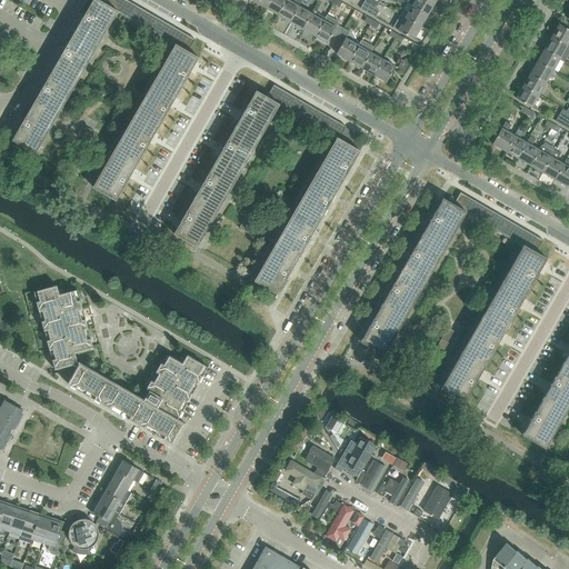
[(98,46),(117,12),(117,11),(97,0),(92,0),(75,32),(98,46)]
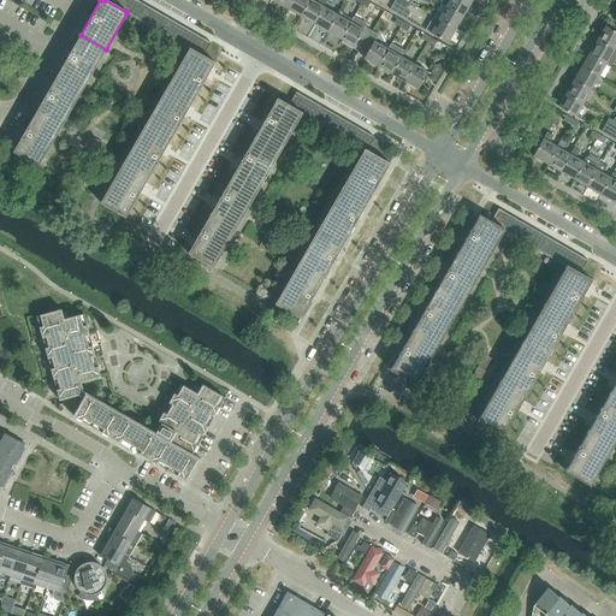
[(136,0),(114,0),(113,5),(126,12),(126,13),(136,18),(143,4),(136,0)]
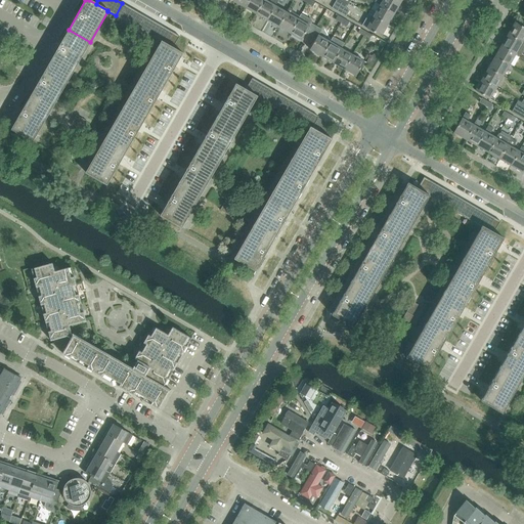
[(248,0),(245,7),(256,14),(263,0),(248,0)]
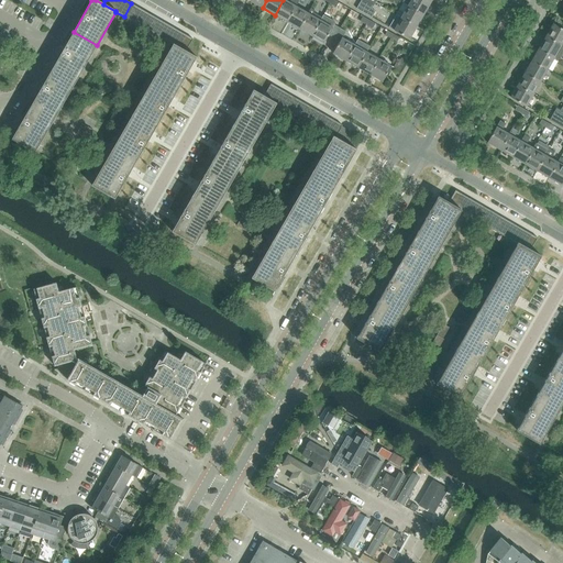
[(298,0),(283,0),(275,15),(287,22),(296,7),(299,0),(298,0)]
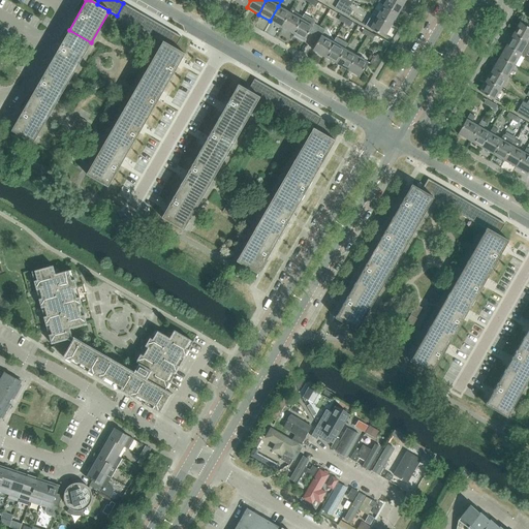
[(400,0),(385,0),(383,5),(398,13),(404,2),(400,0)]
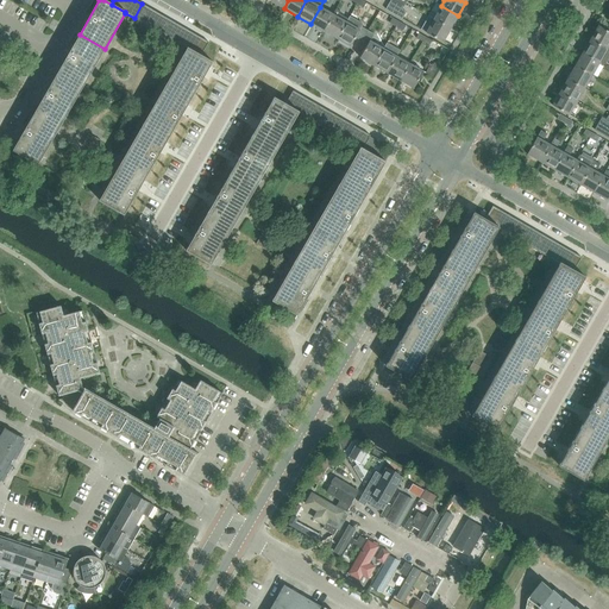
[(385,10),(397,17),(401,10),(389,2),(385,10)]
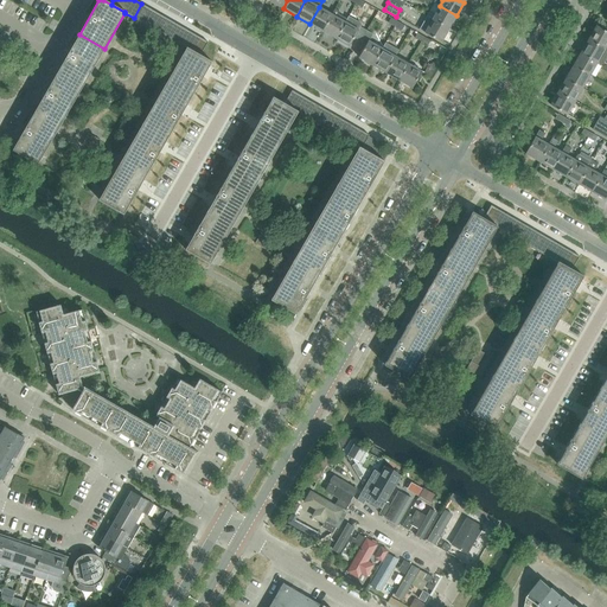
[(141,4),(134,18),(155,31),(164,17),(141,4)]
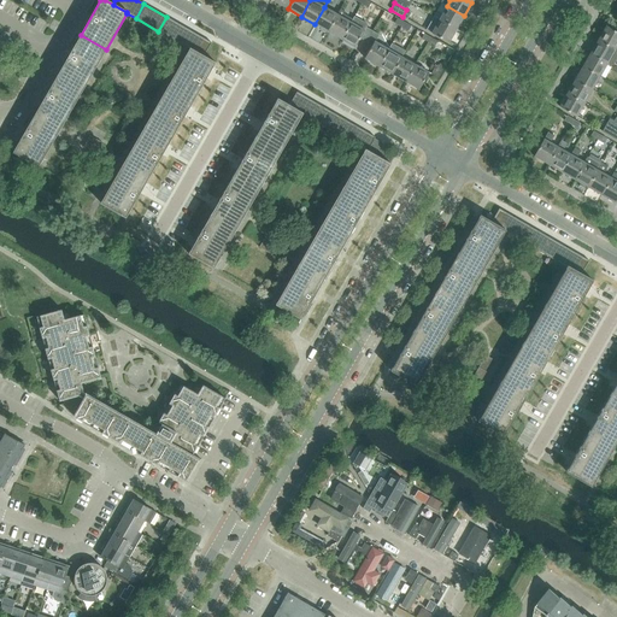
[(447,6),(439,19),(457,29),(464,16),(447,6)]
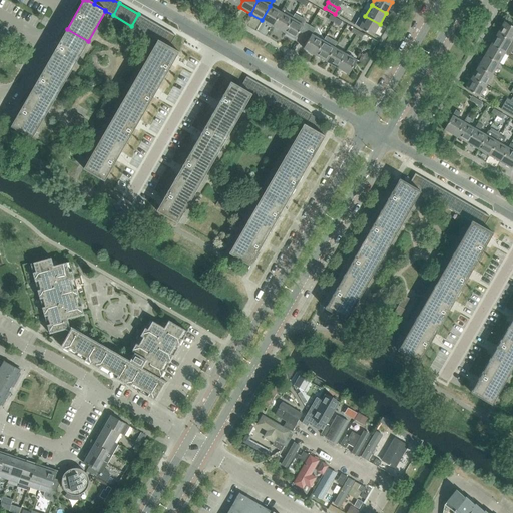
[(281,12),(270,6),(262,20),(273,26),(281,12)]
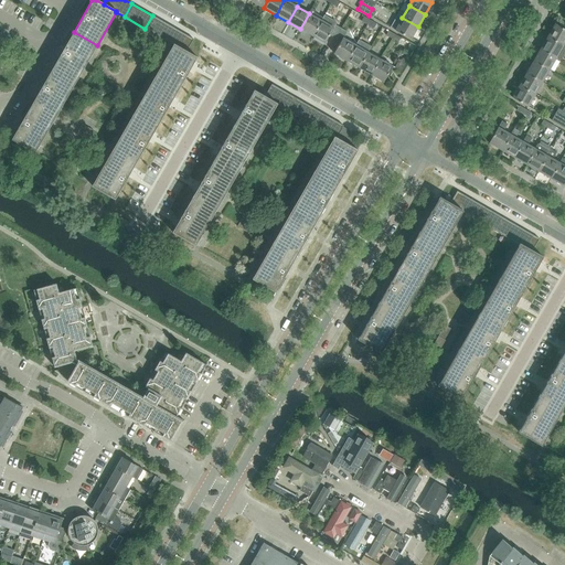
[(312,36),(321,20),(309,13),(300,29),(312,36)]
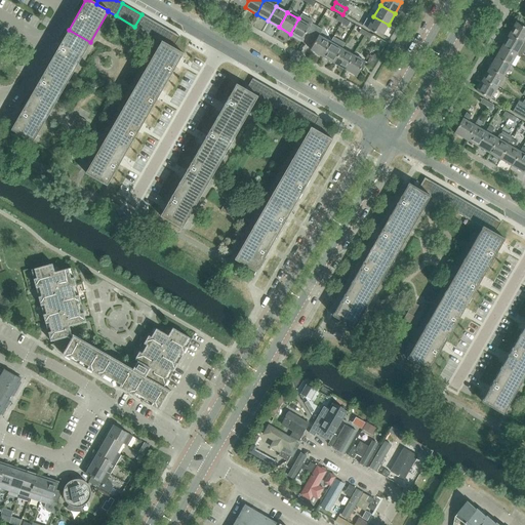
[(142,14),(134,27),(154,38),(160,26),(142,14)]
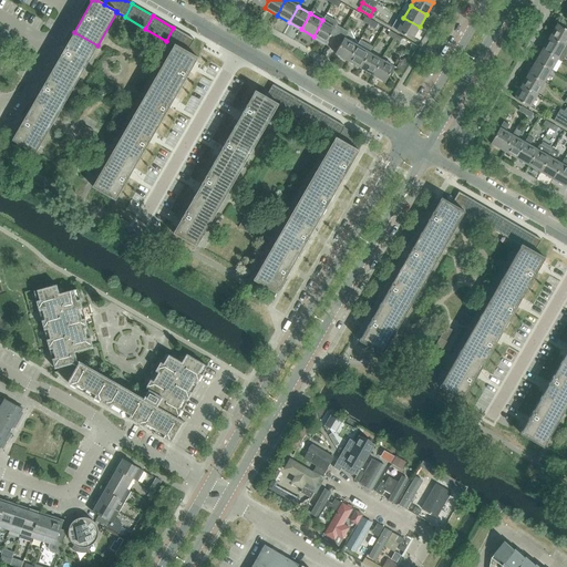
[(420,27),(403,18),(397,30),(412,40),(420,27)]
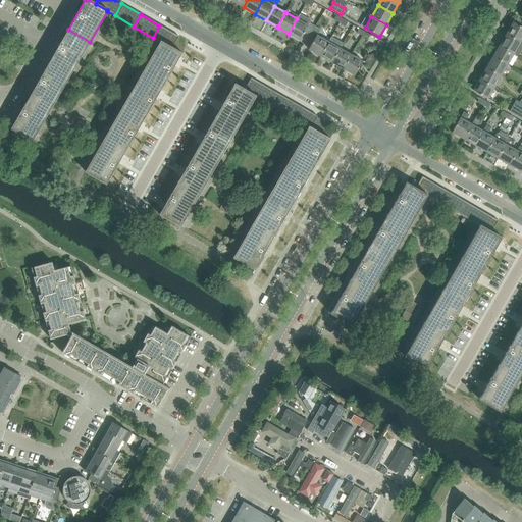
[(297,18),(289,34),(300,40),(304,34),(308,25),(297,18)]
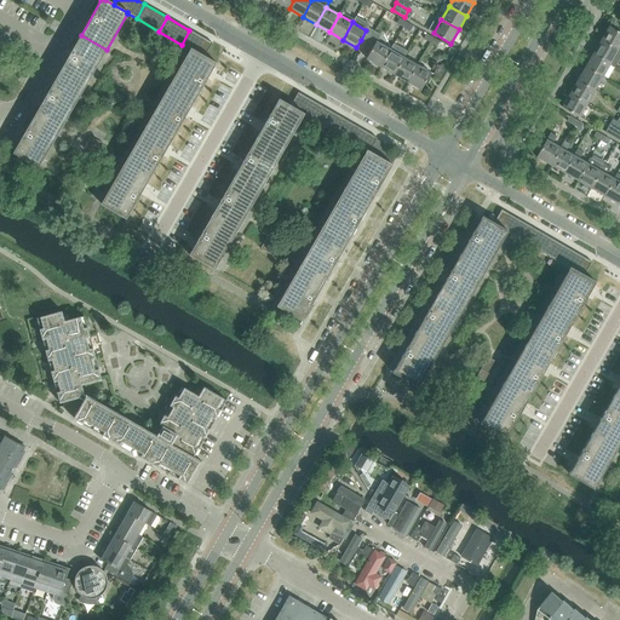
[(619,32),(609,26),(601,40),(619,50),(619,46),(619,32)]
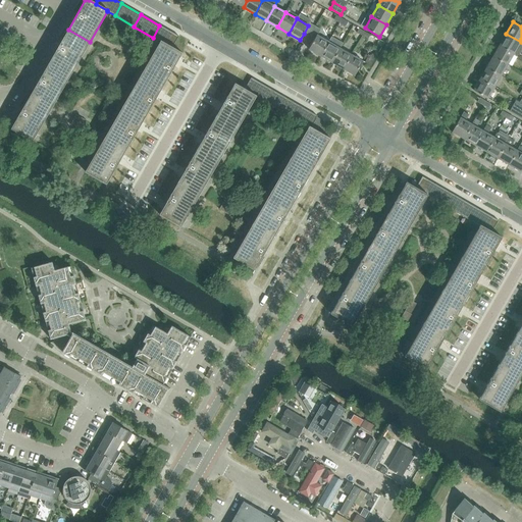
[(308,25),(304,34),(309,37),(315,27),(310,23),(308,25)]
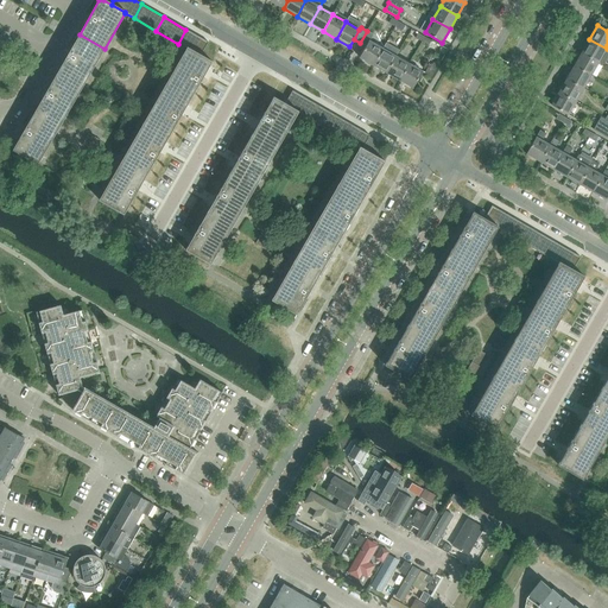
[(185,30),(178,44),(187,49),(187,48),(201,56),(209,43),(185,30)]
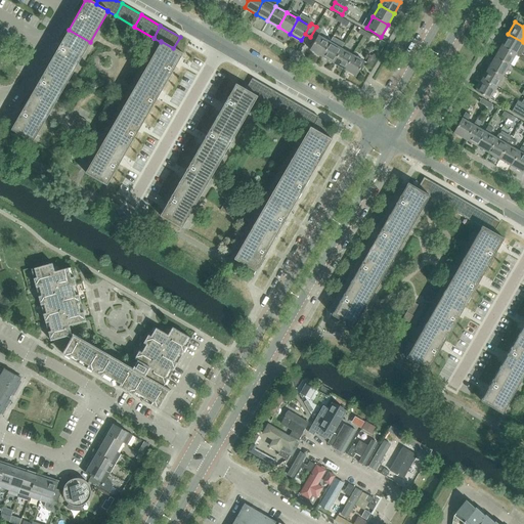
[(310,37),(315,40),(318,35),(321,30),(316,27),(310,37)]
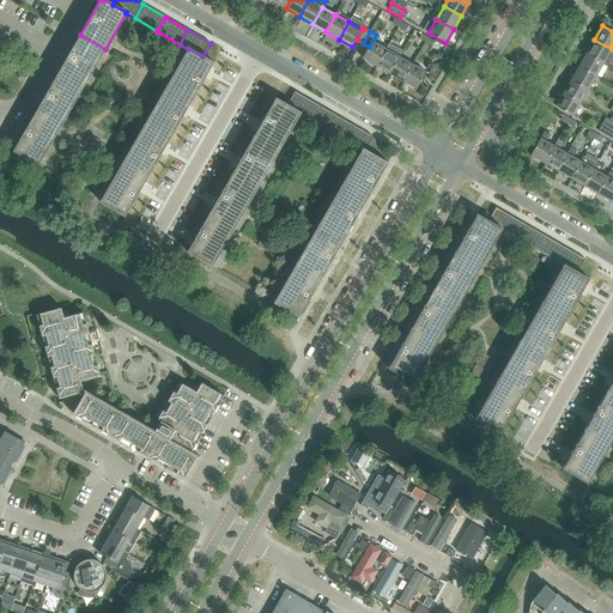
[(83,89),(105,49),(80,35),(58,73),(83,89)]
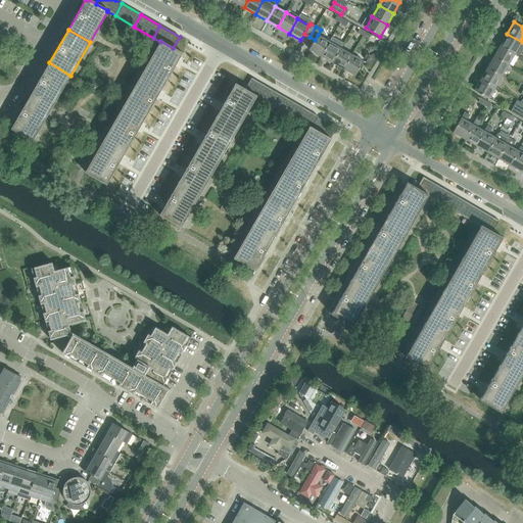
[(507,34),(501,45),(515,53),(522,42),(507,34)]
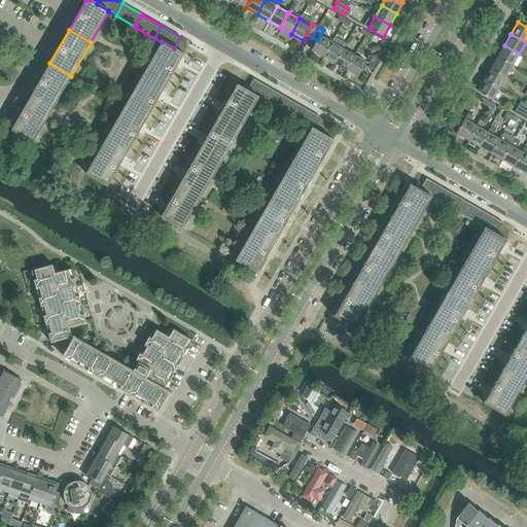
[(320,35),(317,40),(312,50),(323,57),(331,42),(320,35)]
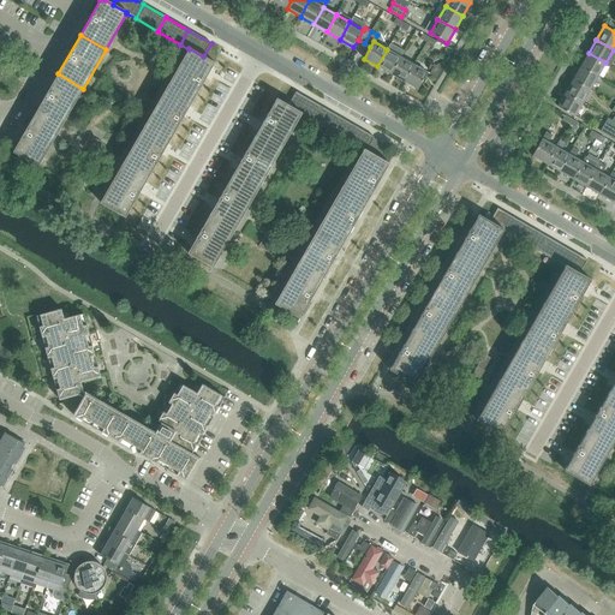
[(163,91),(190,106),(214,63),(203,57),(189,48),(189,49),(163,91)]
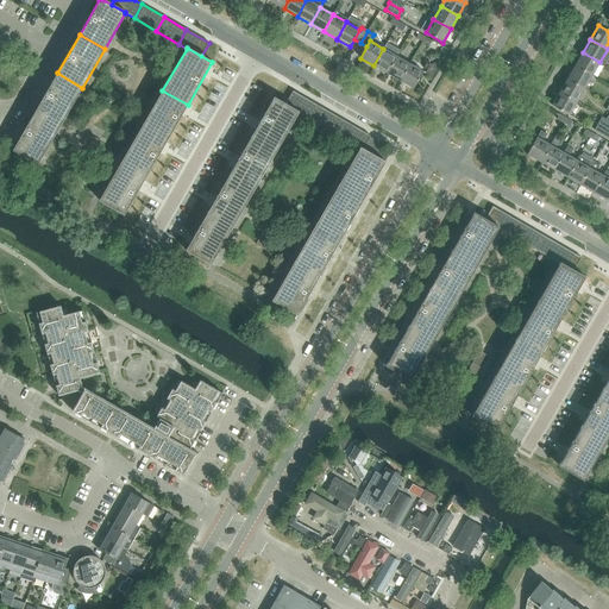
[(374,66),(387,74),(396,56),(383,49),(374,66)]
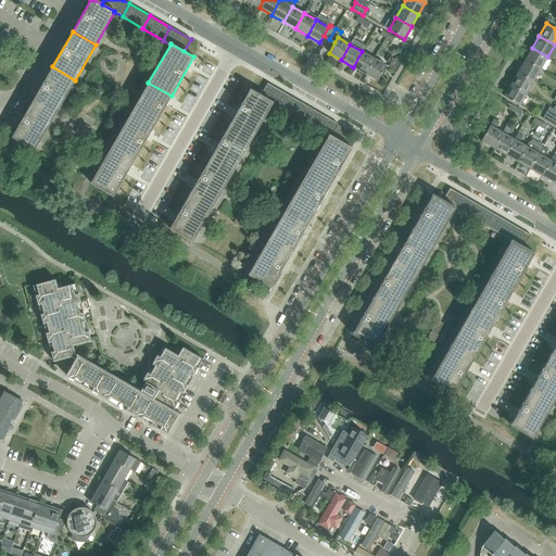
[(532,48),(526,60),(541,68),(547,57),(532,48)]
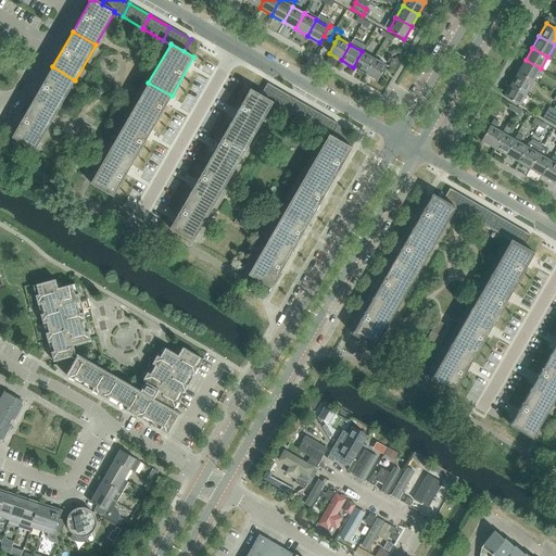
[(353,67),(365,74),(374,59),(362,51),(353,67)]
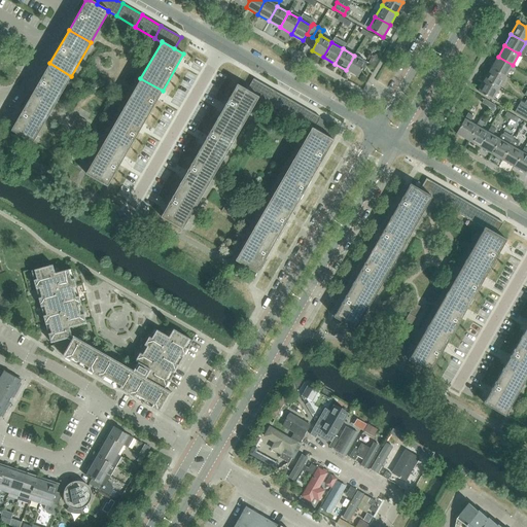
[(354,56),(346,70),(358,76),(366,62),(354,56)]
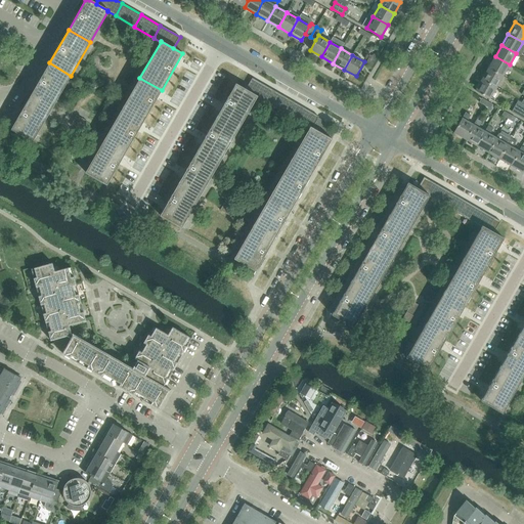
[(495,56),(488,68),(503,76),(510,64),(495,56)]
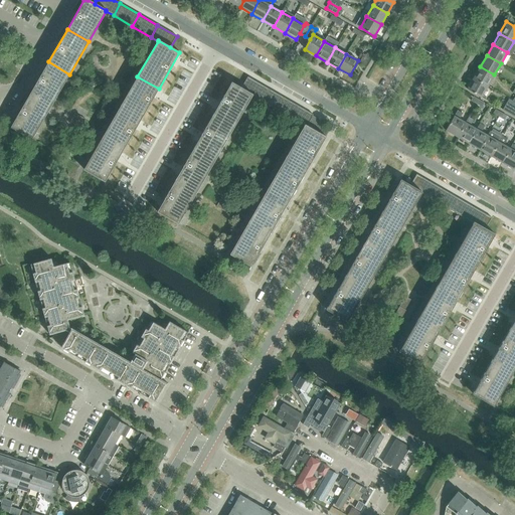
[(50,108),(69,74),(48,62),(29,96),(50,108)]
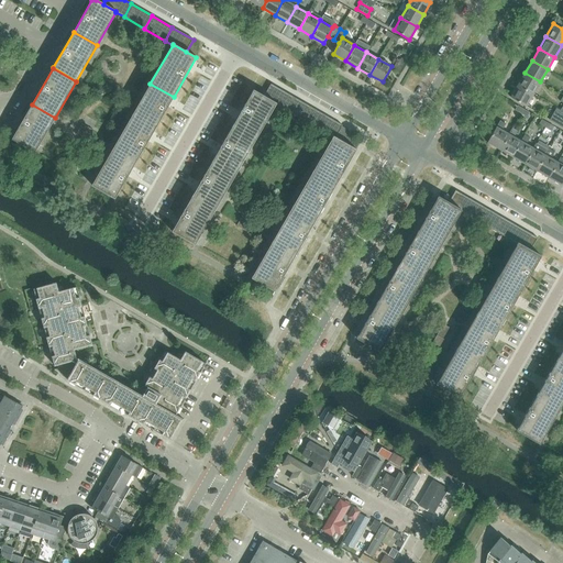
[(525,73),(518,85),(533,94),(540,81),(525,73)]
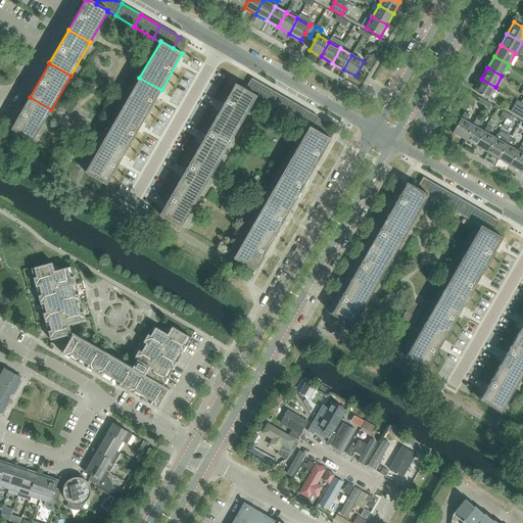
[(161,90),(139,78),(122,108),(143,121),(161,90)]
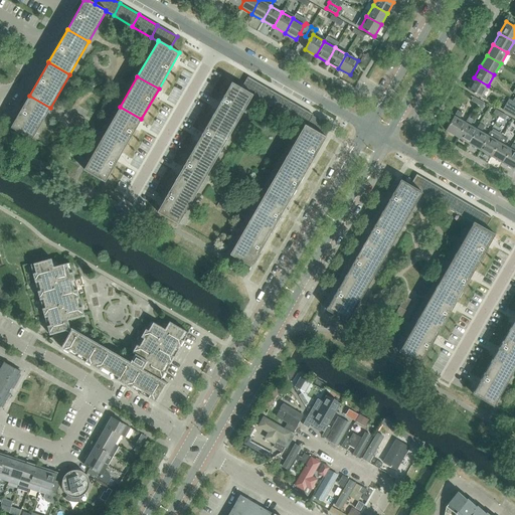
[(247,76),(241,89),(252,95),(252,96),(256,98),(258,99),(265,87),(247,76)]
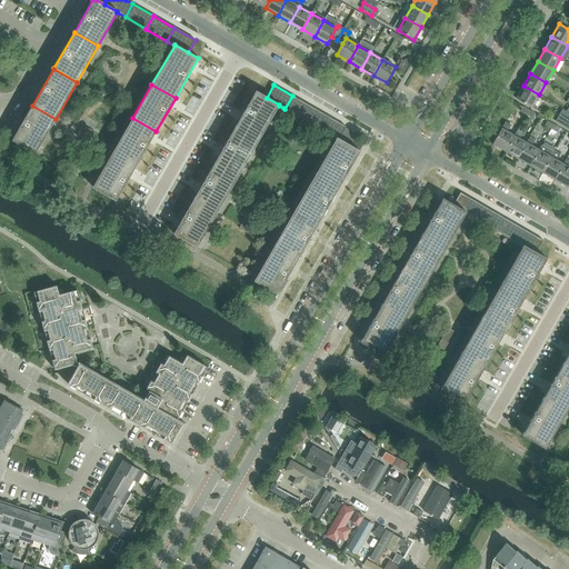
[(539,95),(523,86),(516,99),(531,108),(539,95)]
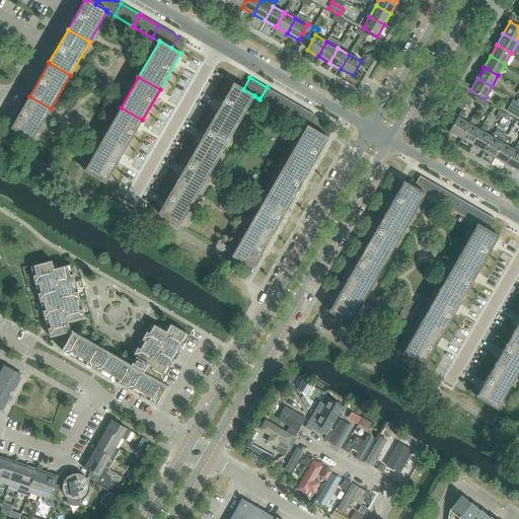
[(233,83),(214,117),(235,129),(254,96),(254,95),(243,89),(233,83)]
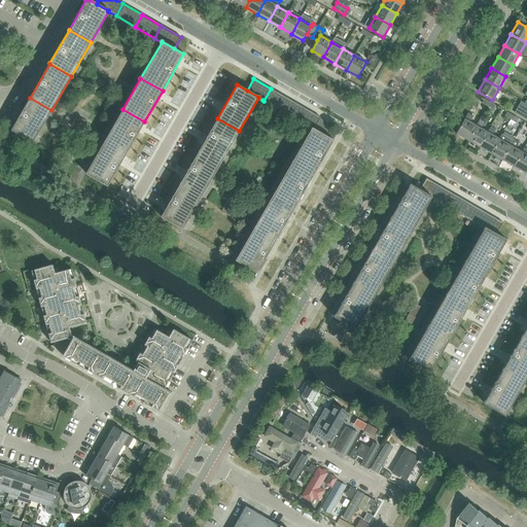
[(271,89),(264,101),(280,110),(287,98),(271,89)]
